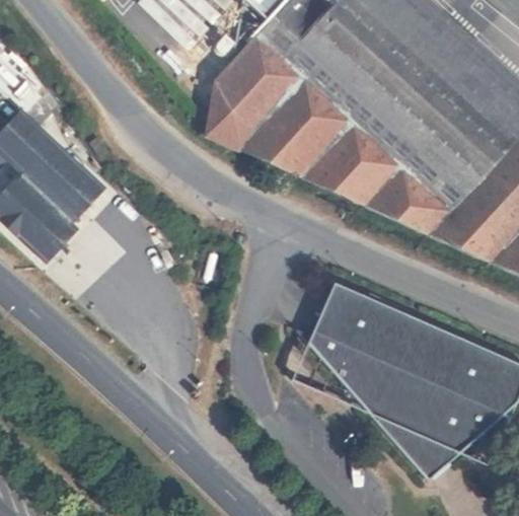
[(289,0),(215,77),(207,133),(518,266),(518,77),(433,0),(289,0)]
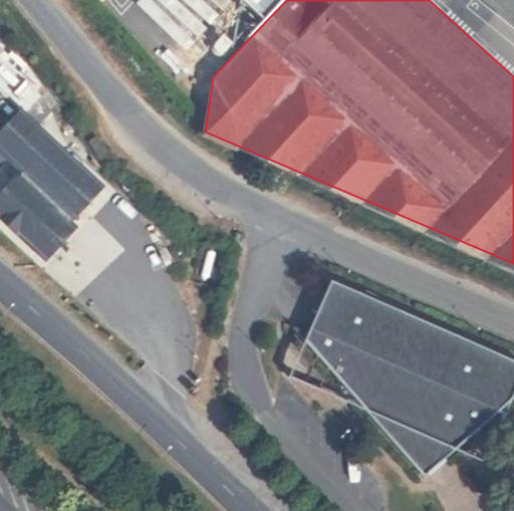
[(246,0),(265,17),(280,0),(246,0)]
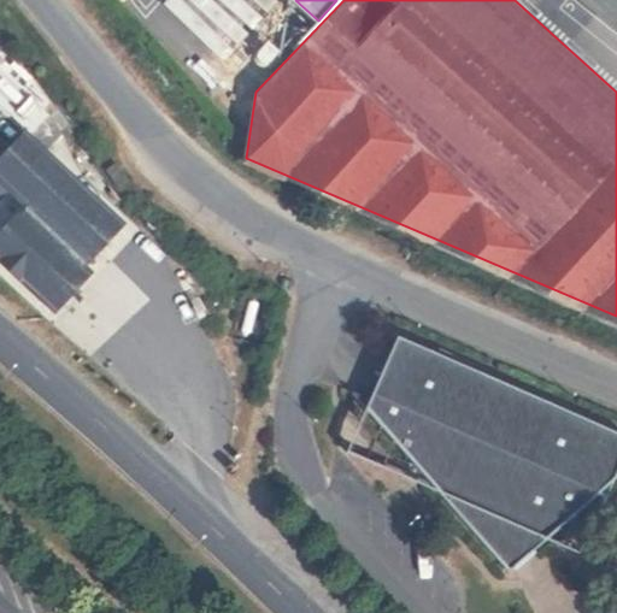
[(88,265),(127,223),(46,148),(27,130),(9,148),(0,158),(0,183),(9,192),(24,207),(0,233),(0,261),(56,314),(66,302),(95,272),(88,265)]
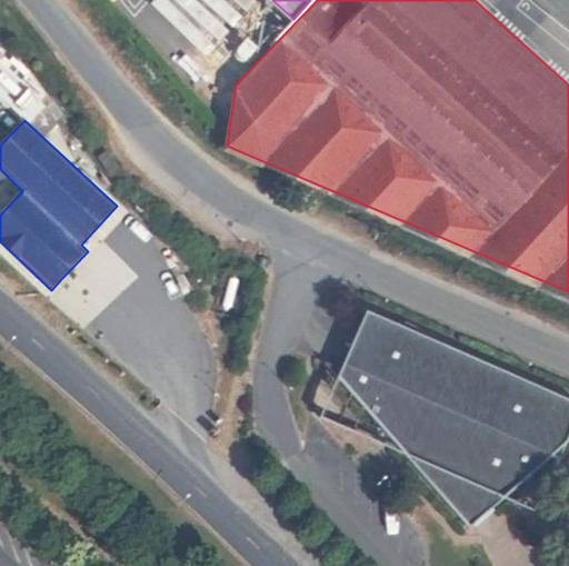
[(112,156),(107,150),(97,158),(102,164),(103,162),(111,172),(118,167),(110,157),(112,156)]
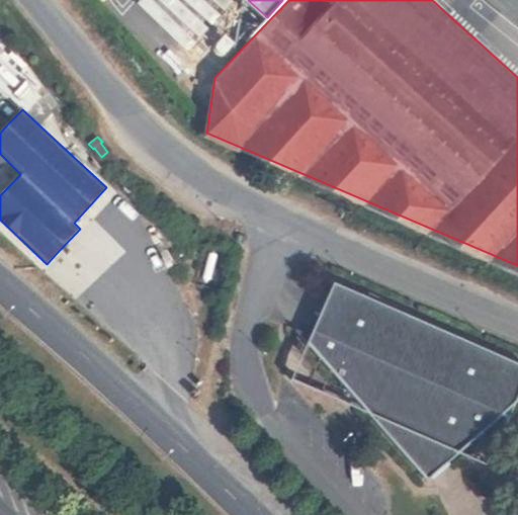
[(517,365),(465,344),(464,344),(363,303),(364,299),(331,286),(309,337),(294,332),(306,345),(291,378),(359,407),(426,484),(517,403),(517,365)]
